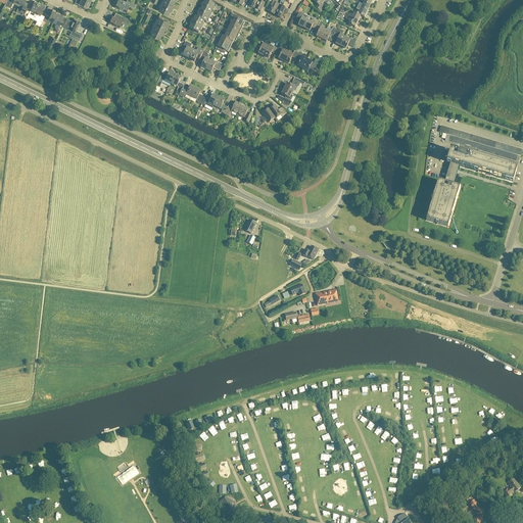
[(18,0),(16,4),(19,5),(16,11),(17,12),(22,15),(28,5),(28,3),(25,2),(26,0),(18,0)]
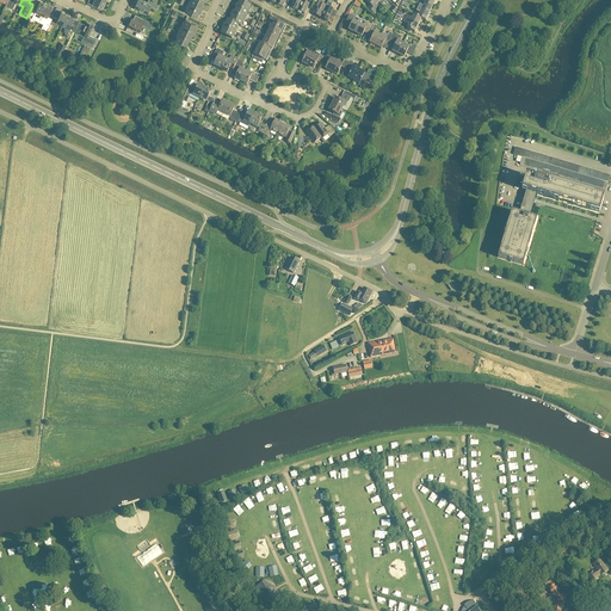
[(140,0),(137,0),(134,8),(147,14),(150,7),(156,10),(159,4),(150,0),(148,0),(147,4),(140,0)]
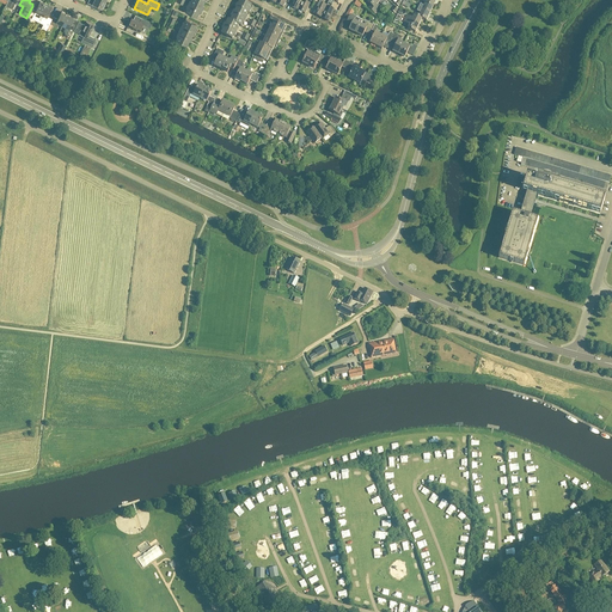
[(188,5),(202,12),(204,8),(202,7),(203,4),(195,0),(191,0),(191,1),(190,0),(188,5)]
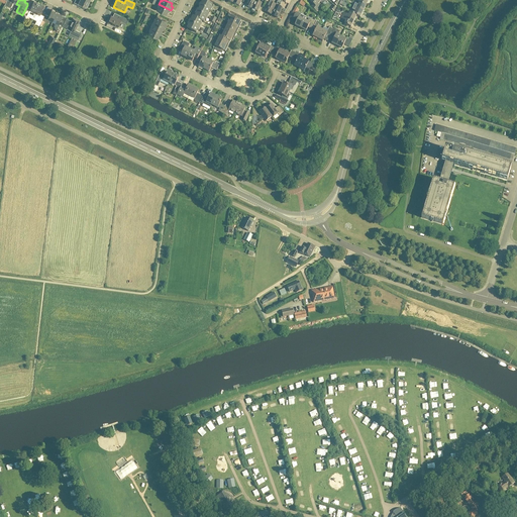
[(250,8),(251,9),(255,0),(247,0),(245,6),(248,7),(247,8),(250,9),(250,8)]
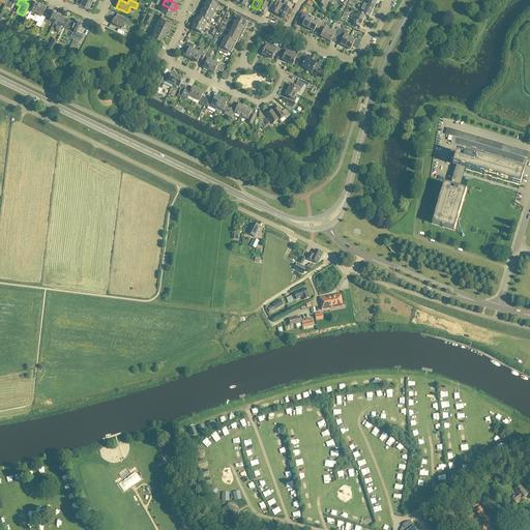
[(268,3),(262,0),(258,9),(259,9),(259,10),(261,11),(261,10),(264,12),(268,3)]
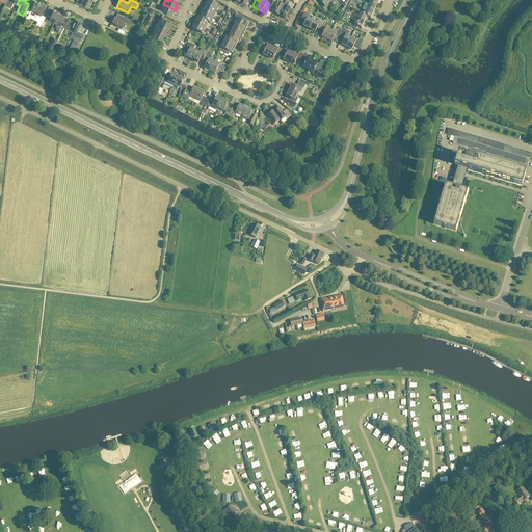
[(329,7),(327,5),(329,2),(326,0),(321,0),(319,2),(322,5),(320,7),(326,11),(329,7)]
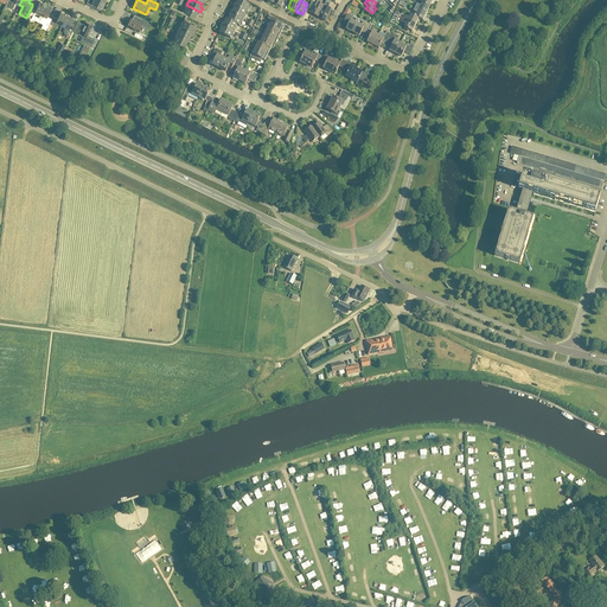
[(32,19),(37,21),(45,5),(39,1),(36,11),(32,10),(27,17),(32,19)]
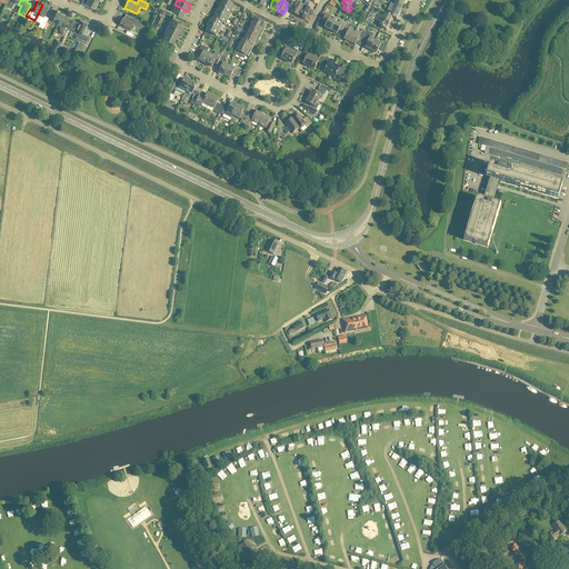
[(233,6),(223,1),(221,5),(219,3),(218,7),(220,8),(230,12),(231,12),(233,9),(232,9),(233,6)]
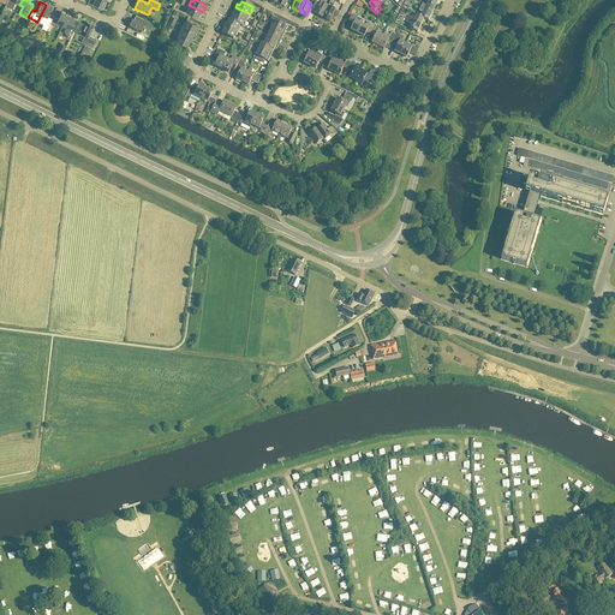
[(328,6),(321,3),(315,15),(323,18),(328,6)]
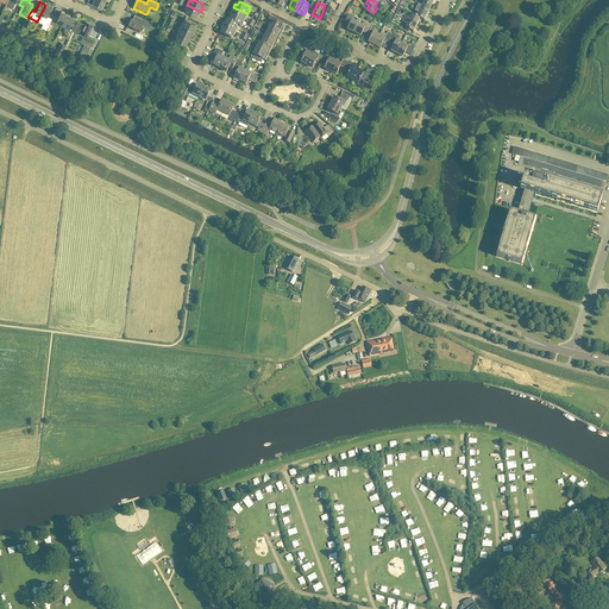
[(326,2),(325,6),(320,18),(327,22),(333,10),(330,8),(331,5),(326,2)]
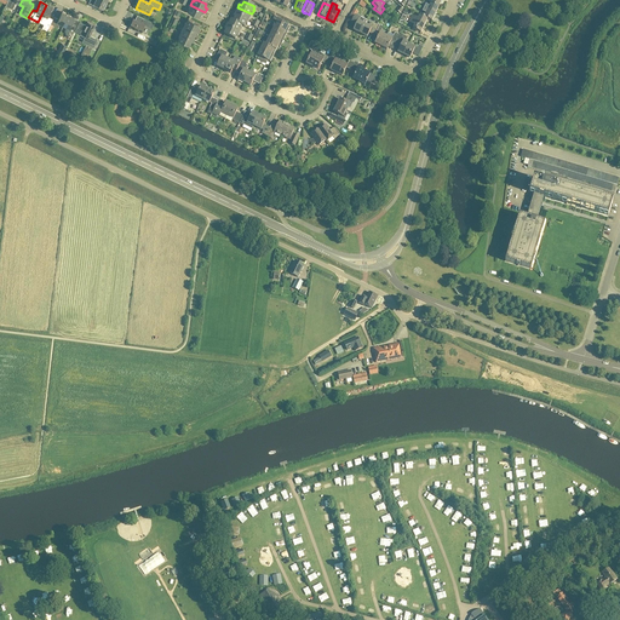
[(438,7),(431,4),(429,7),(423,4),(422,7),(435,15),(438,7)]
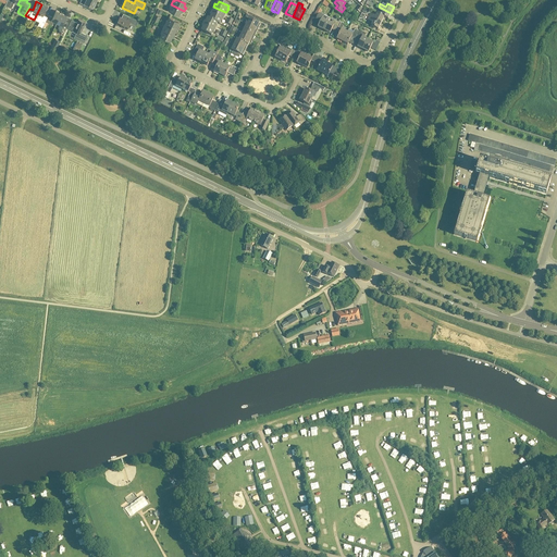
[(47,7),(41,4),(34,20),(39,22),(38,26),(42,28),(46,22),(48,17),(44,15),(47,7)]
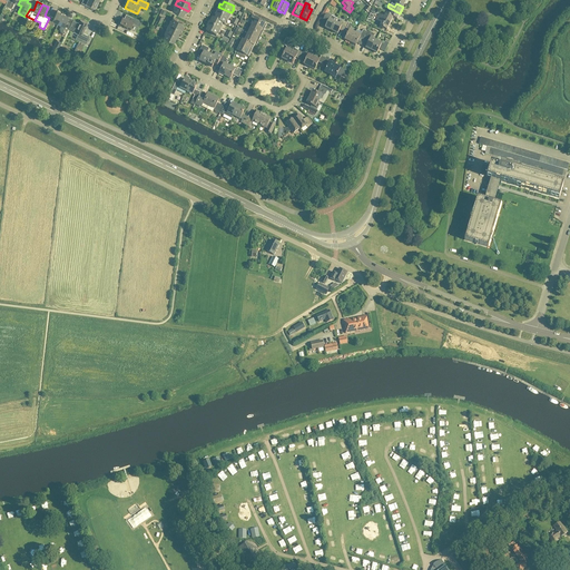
[(173,11),(184,16),(185,12),(187,13),(188,11),(175,5),(174,8),(174,9),(173,11)]
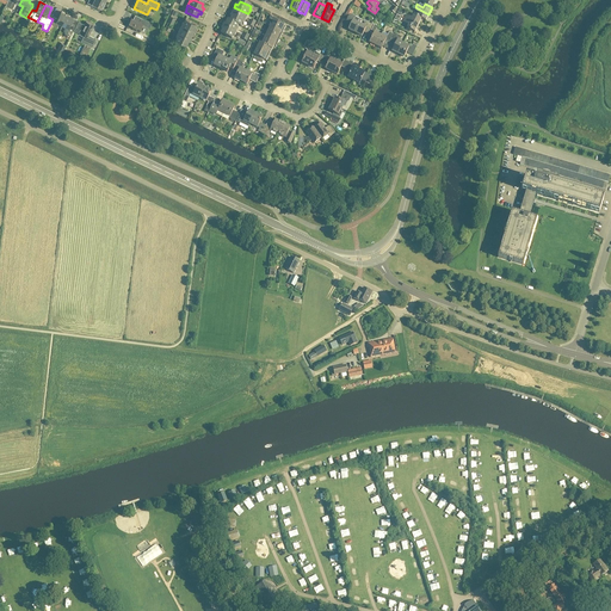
[(429,14),(415,7),(413,10),(420,13),(418,17),(421,18),(421,19),(426,20),(429,14)]
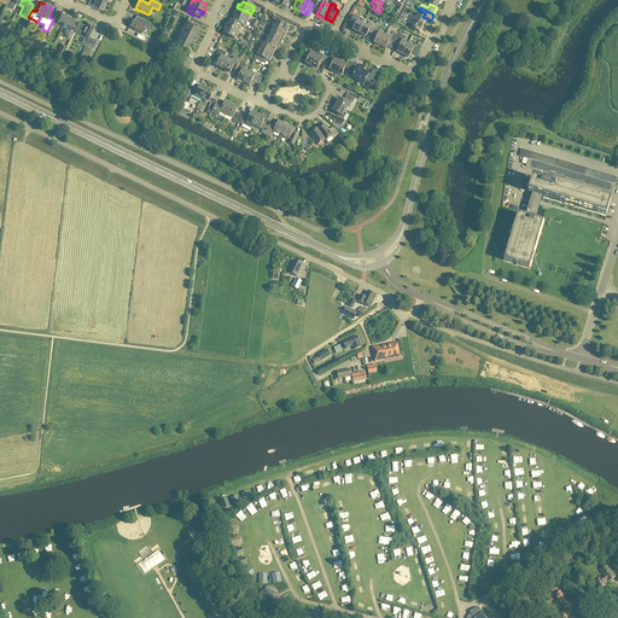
[(250,13),(239,9),(237,12),(235,11),(233,13),(248,21),(250,16),(249,16),(250,13)]
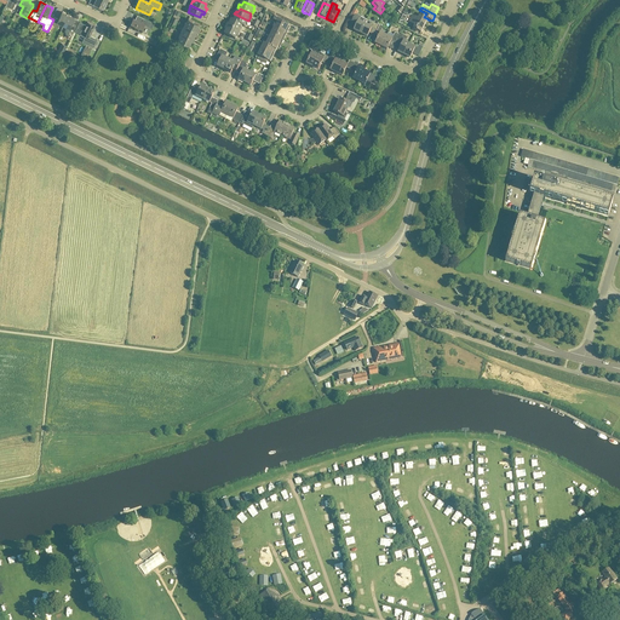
[(53,18),(53,19),(51,24),(58,28),(59,24),(63,26),(68,16),(62,12),(58,19),(53,18)]
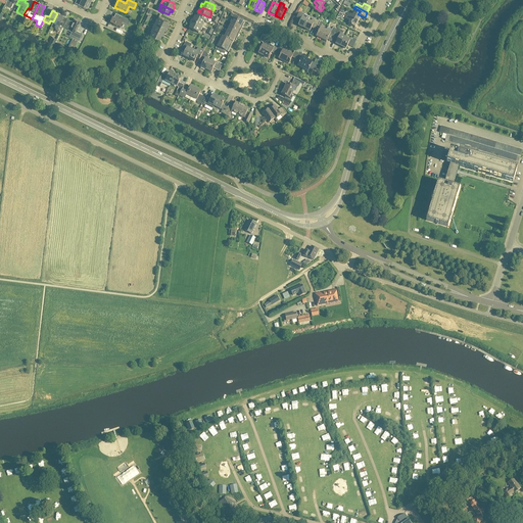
[(197,18),(204,21),(206,22),(207,20),(208,20),(209,17),(197,11),(196,14),(198,14),(197,18)]
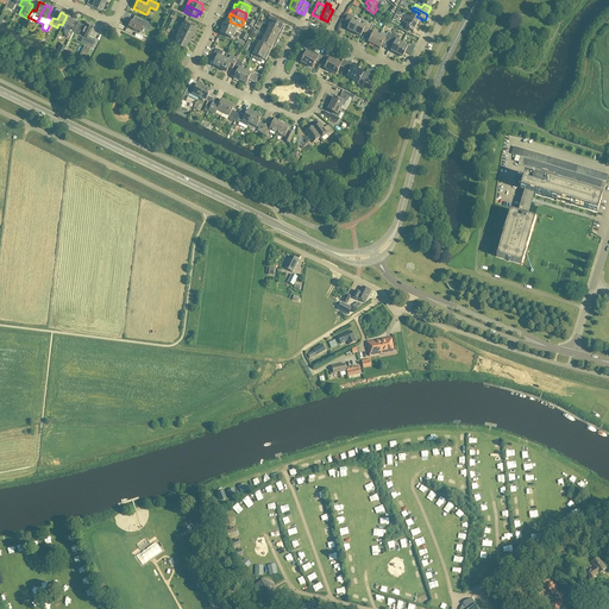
[(355,33),(358,24),(360,20),(349,14),(345,24),(350,26),(347,30),(355,33)]
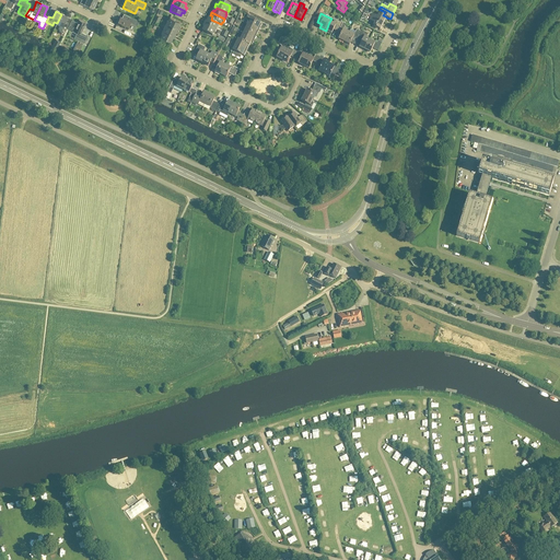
[(383,23),(386,18),(386,16),(383,15),(380,13),(377,16),(372,14),(370,16),(383,23)]
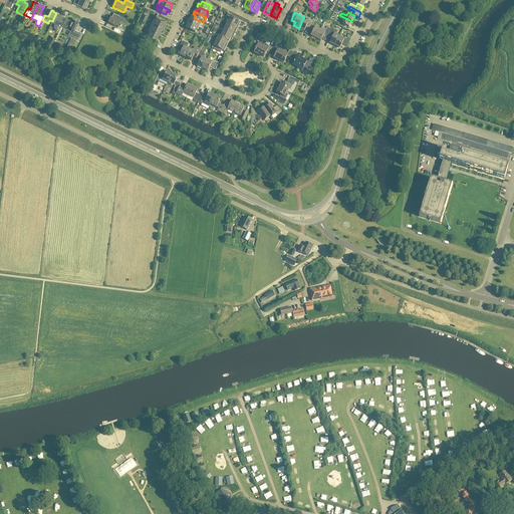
[(56,13),(52,21),(55,22),(54,26),(55,29),(59,30),(63,23),(59,21),(62,15),(56,13)]
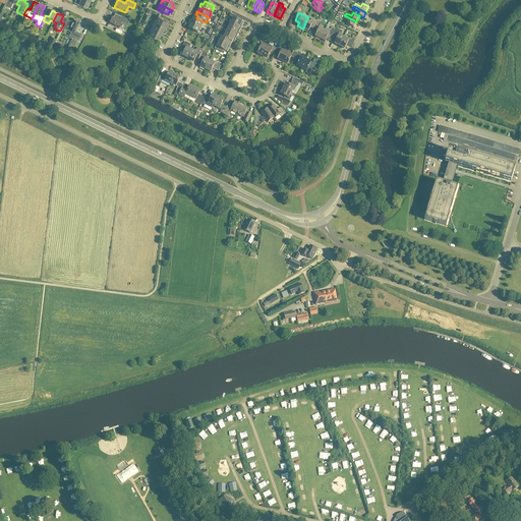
[(232,20),(230,23),(241,29),(243,23),(240,21),(241,19),(231,14),(229,18),(232,20)]
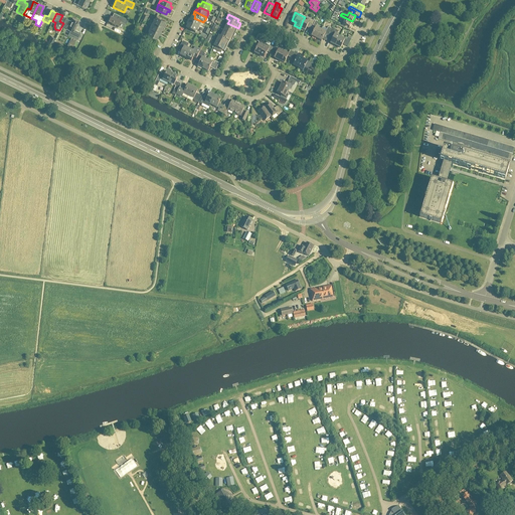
[(352,21),(340,15),(339,18),(344,21),(343,24),(349,27),(352,21)]
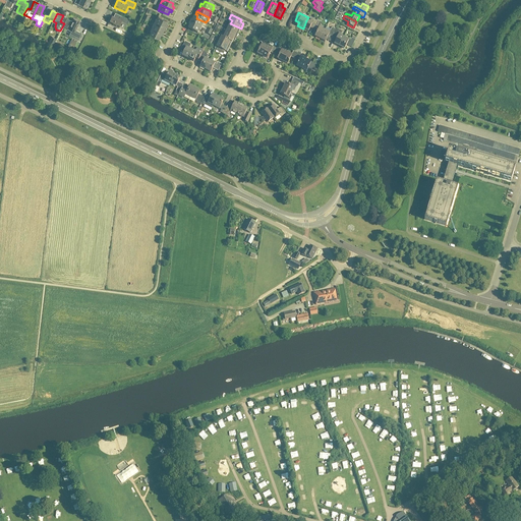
[(119,19),(112,16),(109,22),(118,27),(122,20),(127,23),(128,19),(121,16),(119,19)]
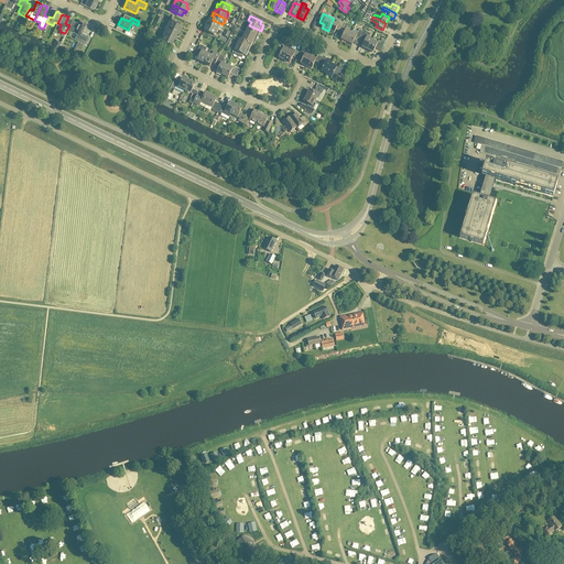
[(167,24),(181,30),(182,28),(180,26),(182,23),(172,18),(171,21),(170,20),(167,24)]
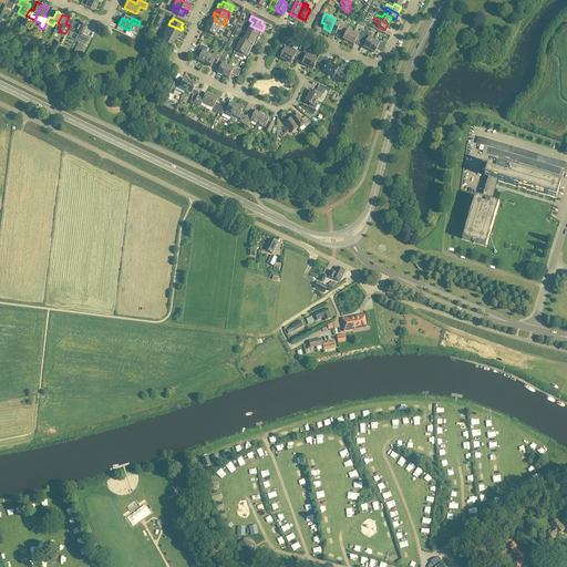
[(206,23),(219,30),(222,27),(220,26),(222,23),(214,20),(212,19),(209,22),(207,21),(206,23)]
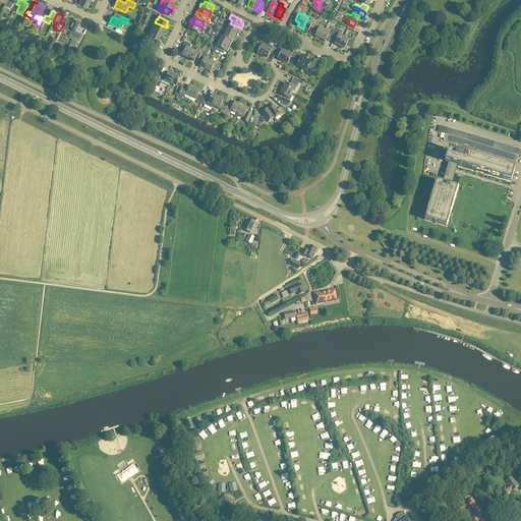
[(63,26),(71,31),(69,36),(78,40),(81,34),(75,31),(80,21),(73,18),(72,21),(67,18),(63,26)]
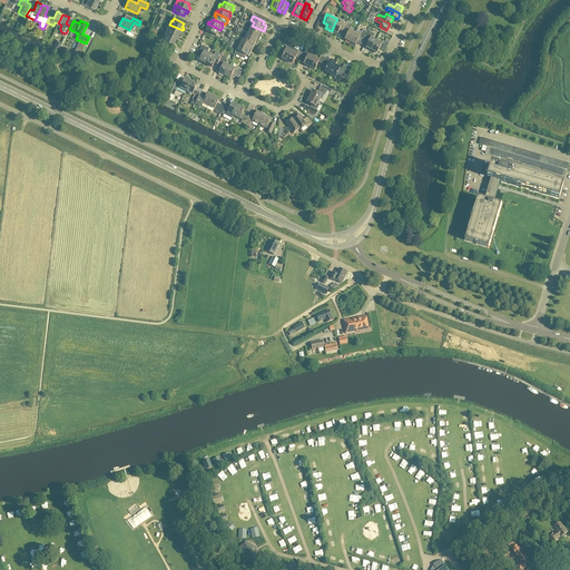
[(338,25),(335,22),(332,31),(337,35),(340,30),(343,32),(347,23),(341,20),(338,25)]
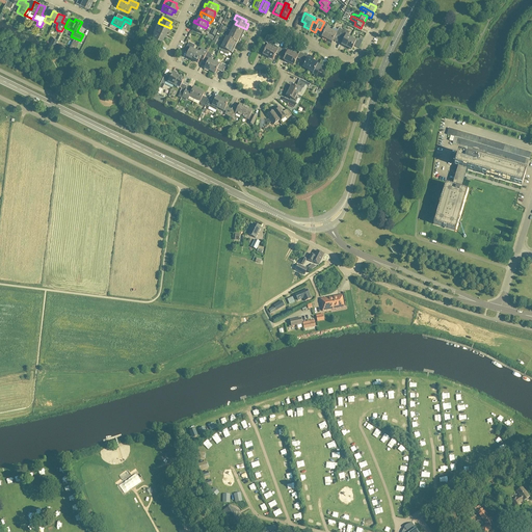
[(206,28),(193,22),(192,25),(194,26),(192,28),(203,33),(204,30),(205,31),(206,28)]
